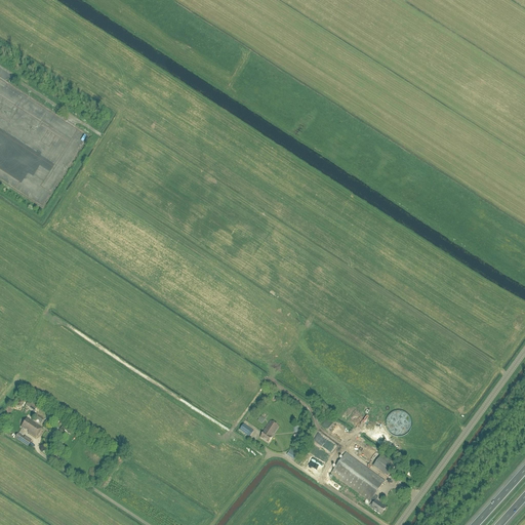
[(28,403),(26,405),(34,411),(36,408),(28,403)]
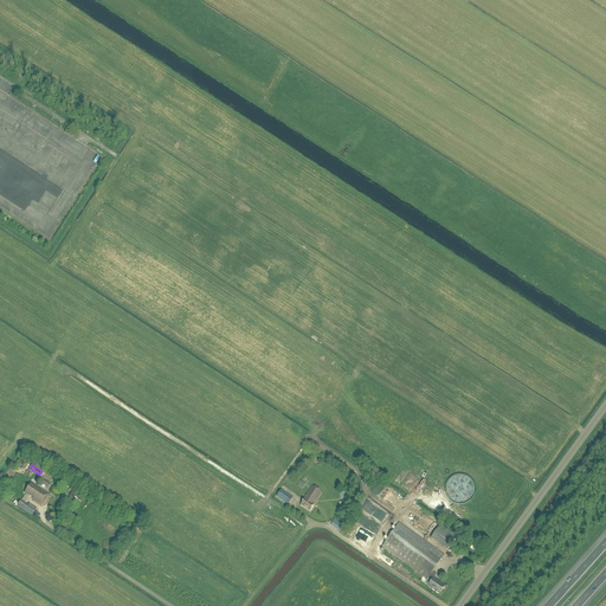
[(42,505),(49,495),(31,483),(24,494),(28,497),(30,496),(33,498),(32,500),(42,505)]
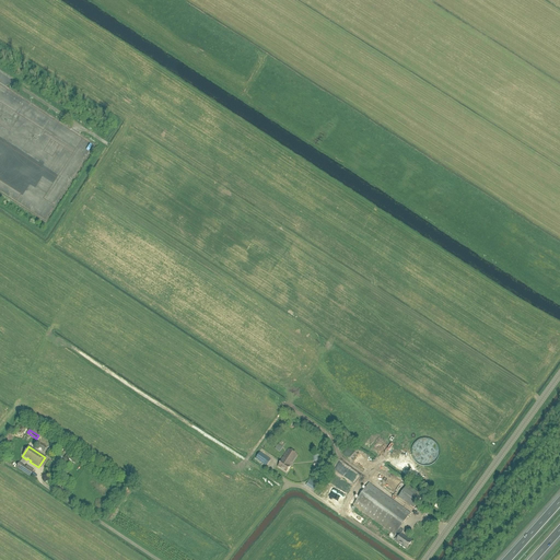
[(298,455),(290,450),(283,457),(283,458),(281,461),(282,462),(278,467),(286,473),(290,467),(289,466),(291,463),(292,463),(298,455)]
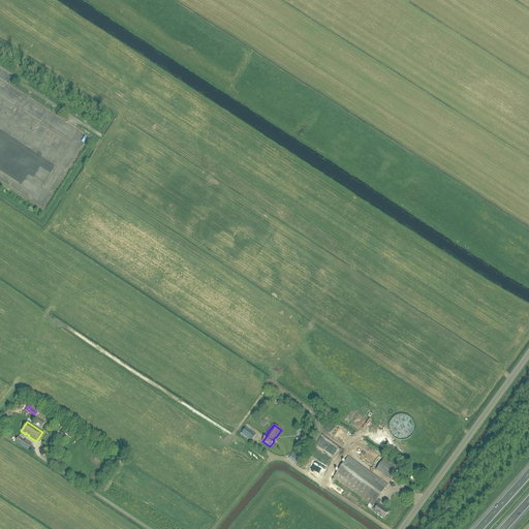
[(18,437),(16,442),(28,450),(32,444),(25,440),(24,441),(18,437)]
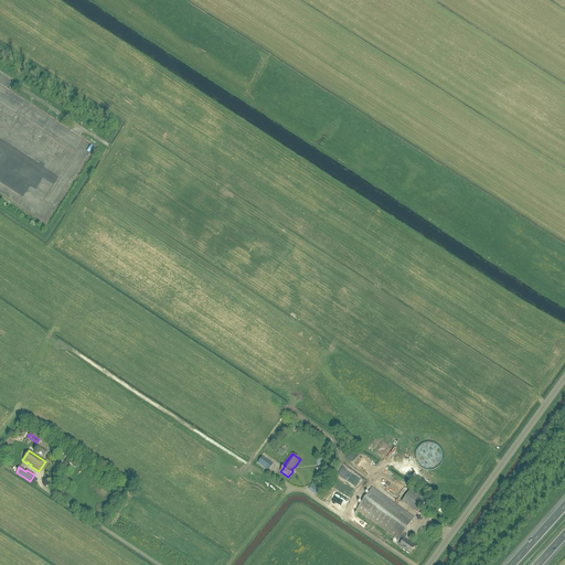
[(347,494),(351,491),(347,486),(342,490),(347,494)]
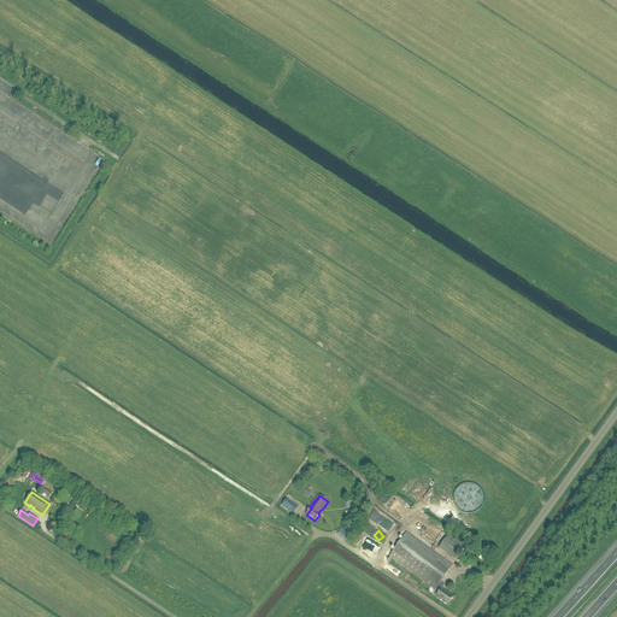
[(445,585),(441,582),(452,565),(406,533),(389,558),(435,591),(435,589),(439,592),(436,597),(447,605),(453,598),(442,589),(445,585)]
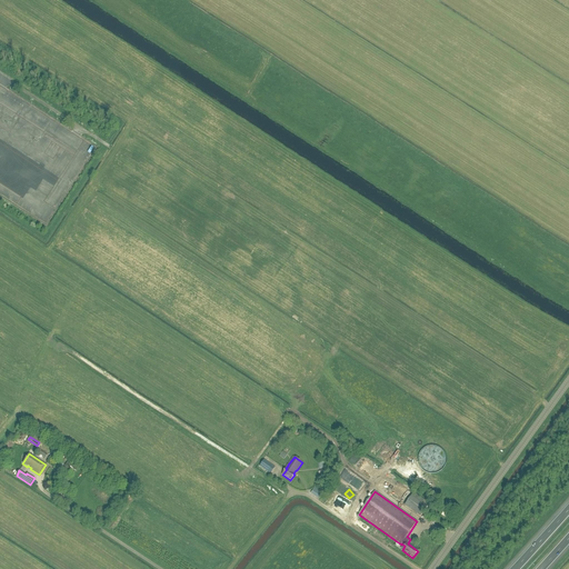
[(413,492),(405,506),(420,518),(430,505),(413,492)]
